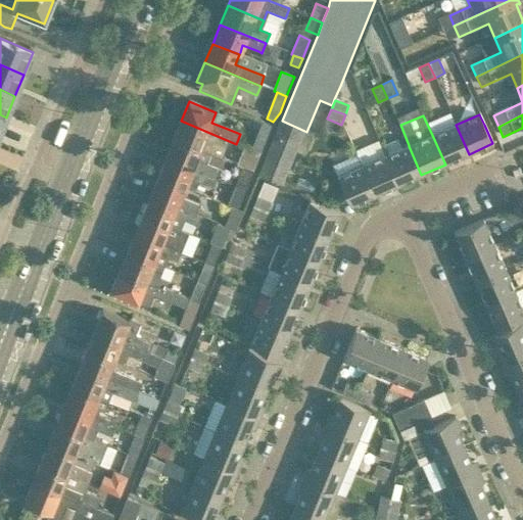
[(280,120),(257,175),(283,185),(304,131),(282,121),(280,120)]
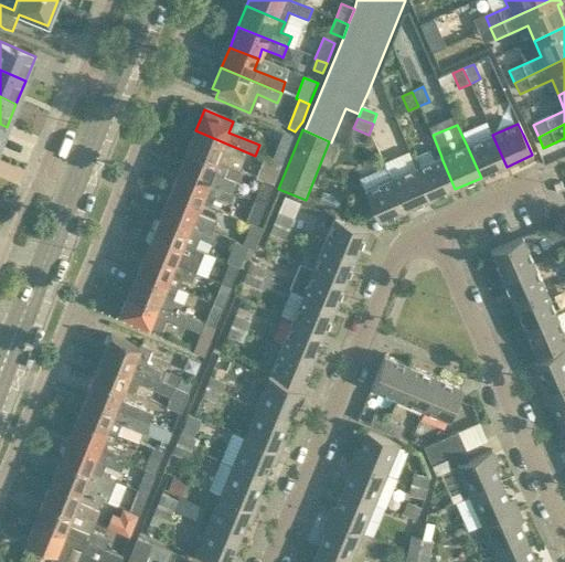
[(195,130),(188,151),(215,162),(228,168),(228,167),(232,158),(243,162),(247,152),(195,130)]
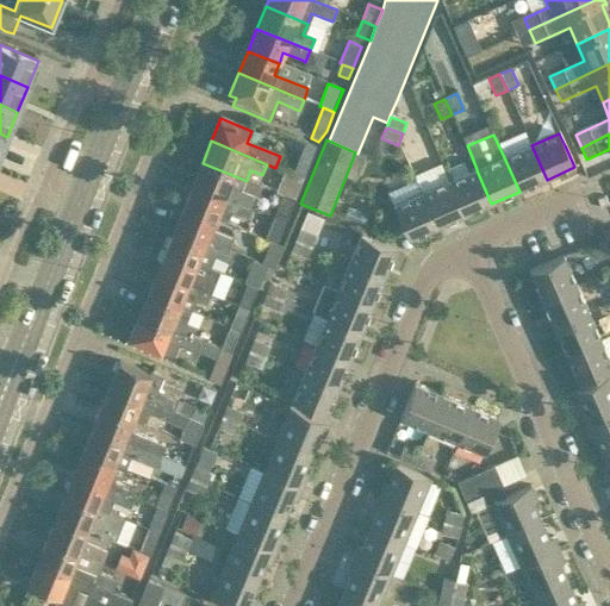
[(306,143),(293,175),(303,180),(317,147),(306,143)]
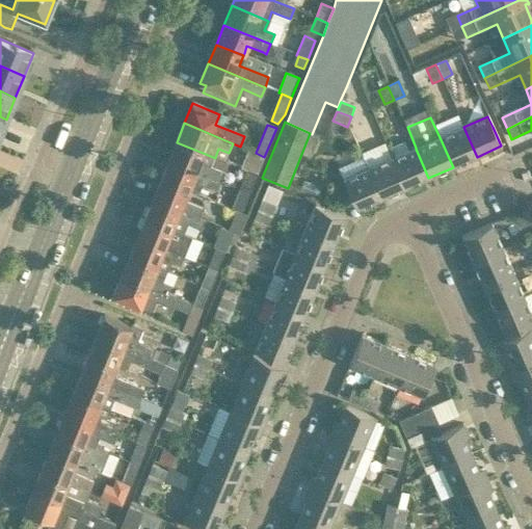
[(477,157),(463,127),(440,137),(453,167),(477,157)]
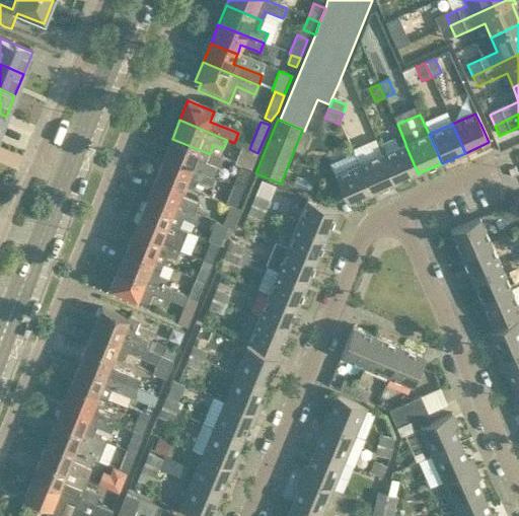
[(207,162),(210,154),(198,149),(172,139),(164,158),(215,178),(219,167),(207,162)]
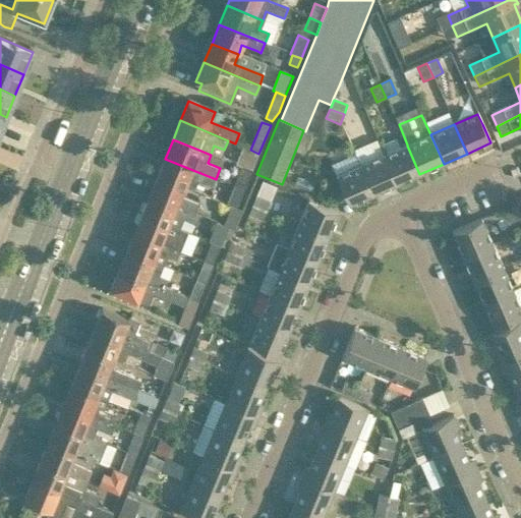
[(419,174),(407,146),(384,156),(396,184),(419,174)]
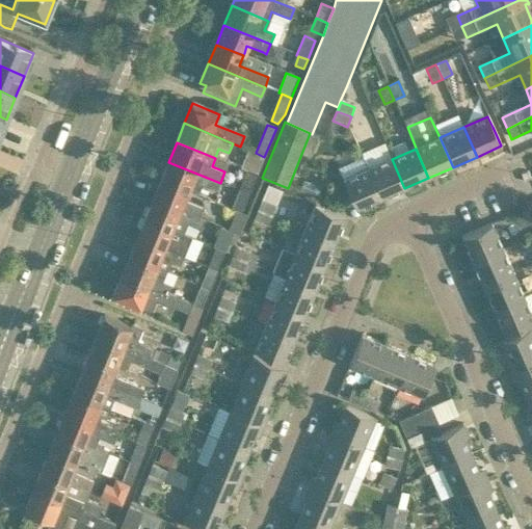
[(257,175),(264,157),(256,153),(248,150),(241,168),(247,172),(257,175)]
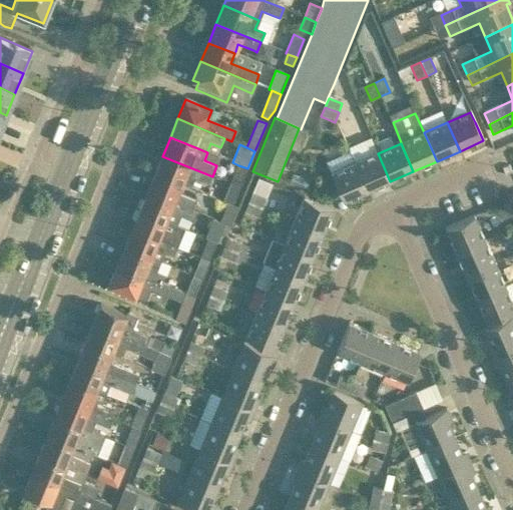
[(390,181),(378,153),(354,163),(367,192),(390,181)]
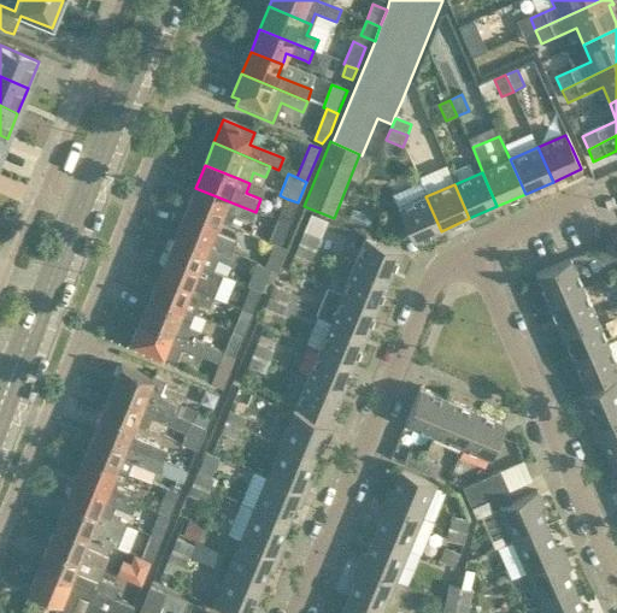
[(256,212),(195,188),(186,210),(217,222),(218,222),(230,227),(234,216),(251,223),(256,212)]
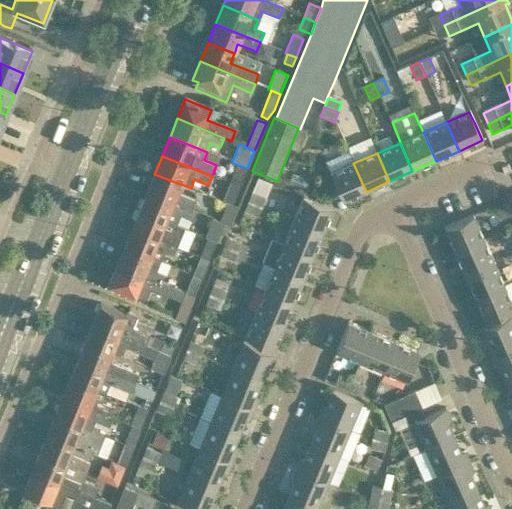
[(366,192),(353,163),(330,173),(343,202),(366,192)]
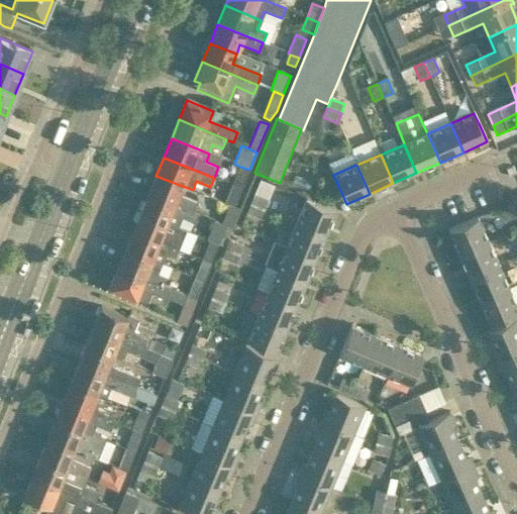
[(235,179),(232,185),(242,189),(249,170),(240,167),(235,179)]
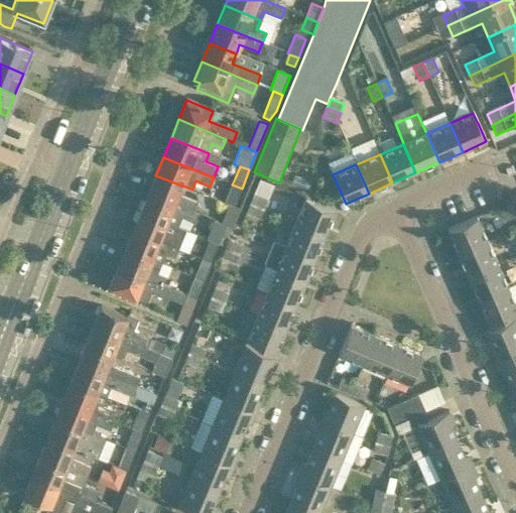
[(177,196),(181,185),(155,175),(148,194),(194,213),(194,212),(192,212),(197,203),(177,196)]
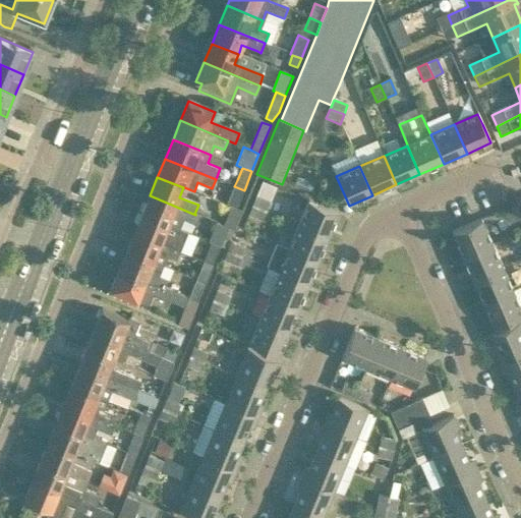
[(236,209),(244,190),(234,186),(227,205),(236,209)]
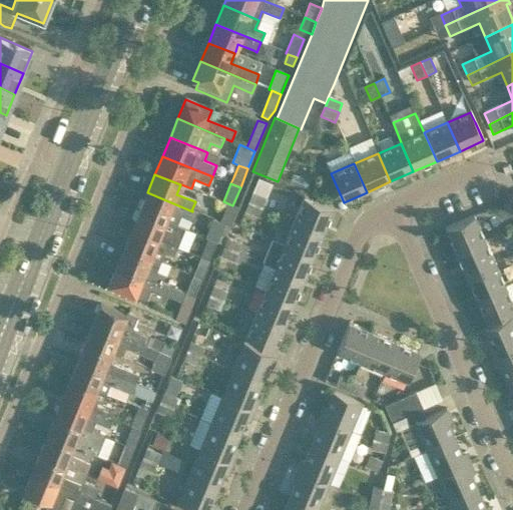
[(192,211),(147,192),(139,211),(177,226),(180,217),(193,222),(197,212),(192,210),(192,211)]
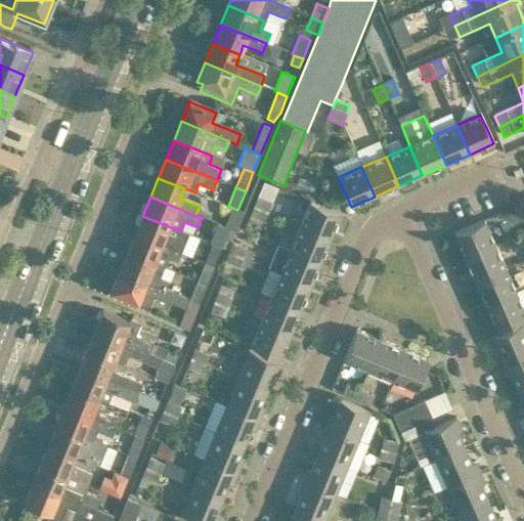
[(258,198),(254,208),(268,213),(272,204),(258,198)]
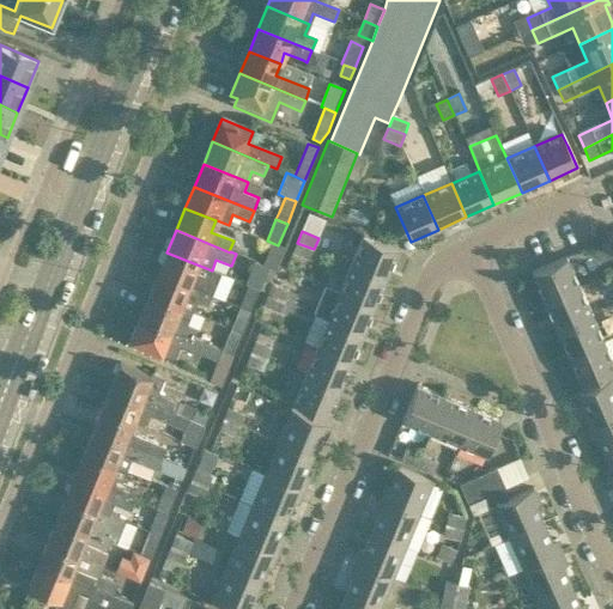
[(398,251),(376,242),(363,237),(352,265),(386,279),(398,251)]
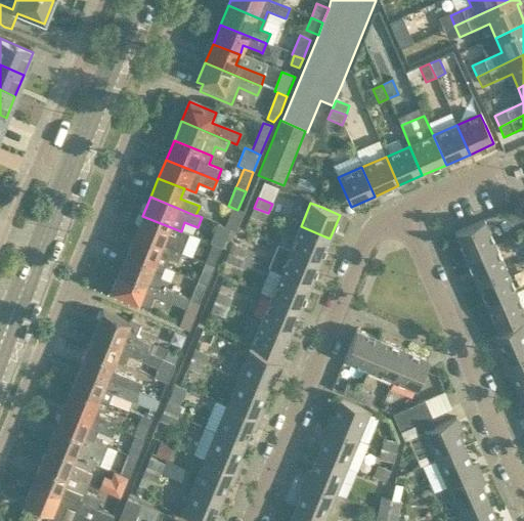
[(237,211),(237,210),(228,206),(232,208),(225,227),(235,232),(244,213),(237,211)]
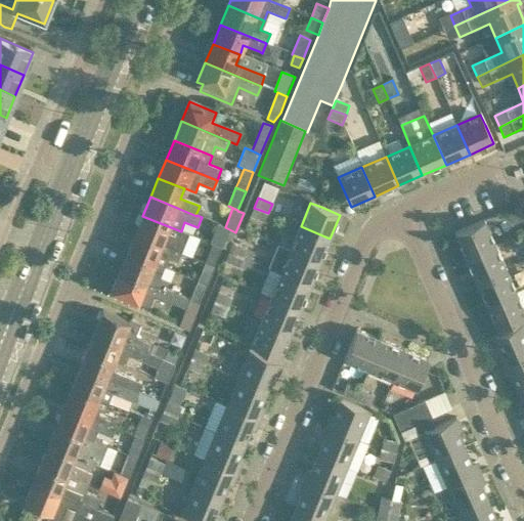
[(522,220),(516,207),(507,211),(513,225),(522,220)]
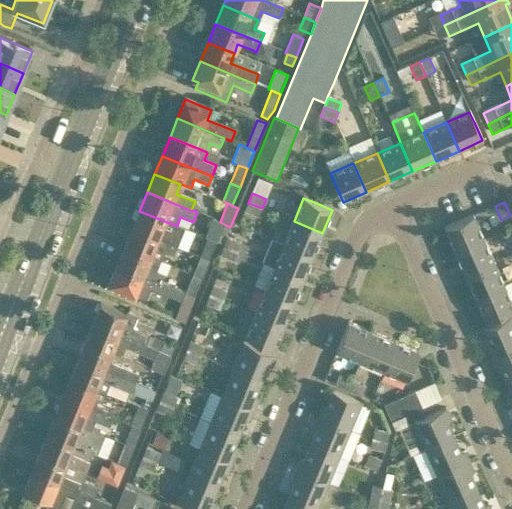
[(258,217),(262,208),(248,203),(244,212),(258,217)]
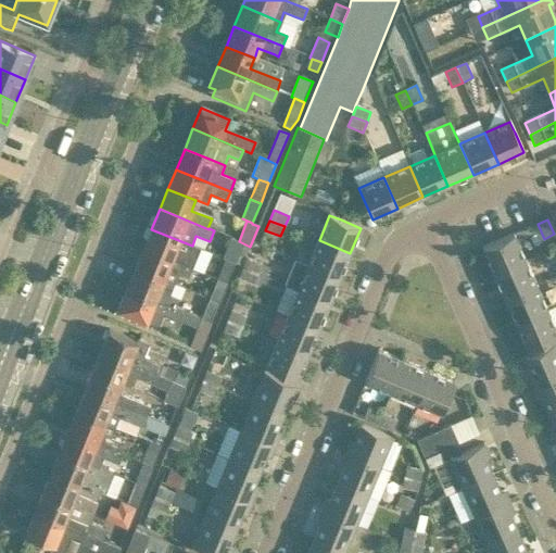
[(192,246),(151,229),(143,249),(191,269),(200,248),(192,246)]
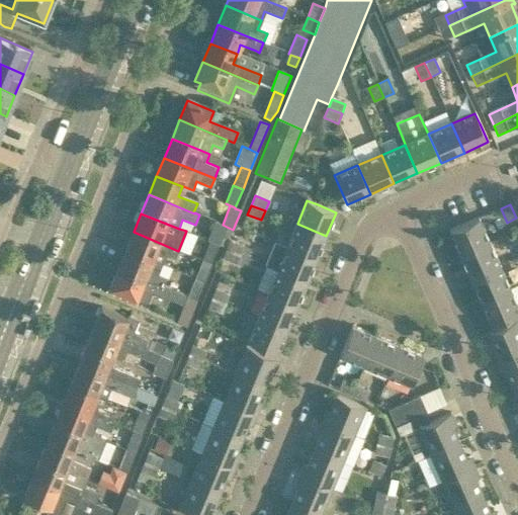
[(489,243),(479,219),(450,232),(460,255),(489,243)]
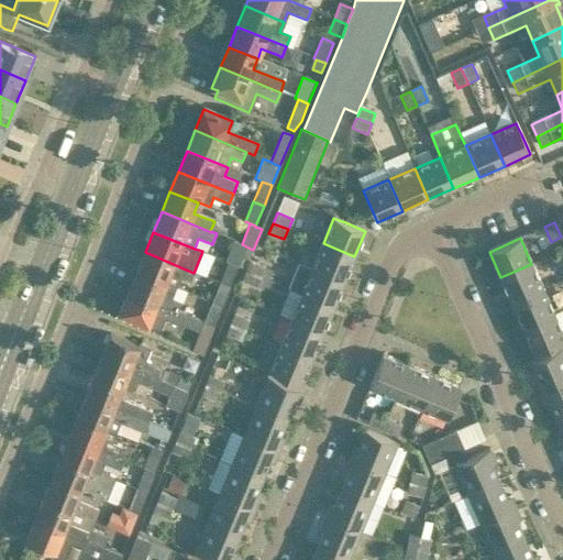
[(245,270),(253,250),(242,244),(234,241),(225,262),(239,266),(239,267),(245,270)]
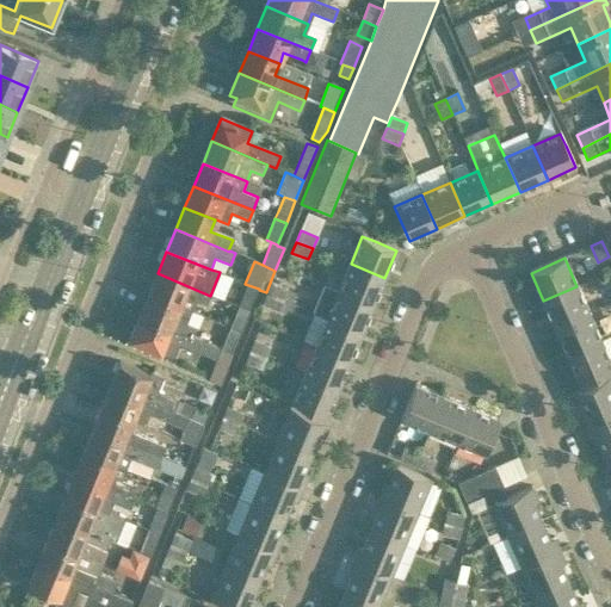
[(374,307),(384,278),(351,264),(339,292),(374,307)]
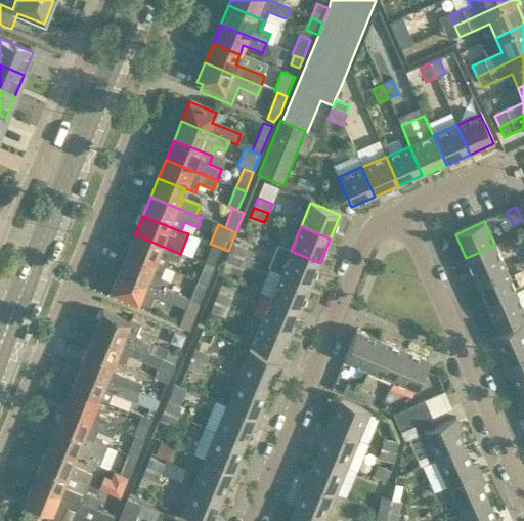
[(180,254),(135,234),(127,254),(165,269),(169,260),(176,263),(180,254)]
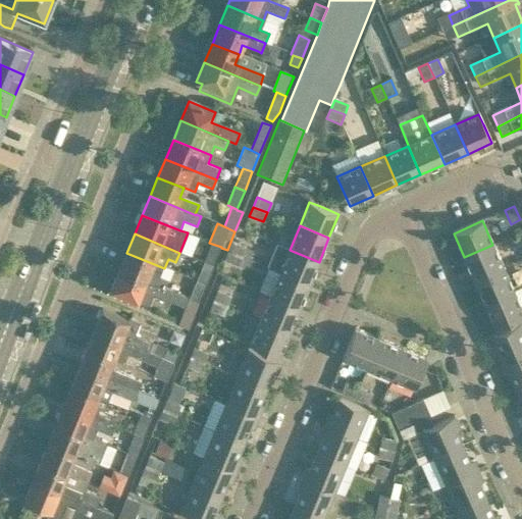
[(213,266),(221,248),(221,247),(209,243),(211,244),(203,261),(205,262),(204,263),(213,266)]
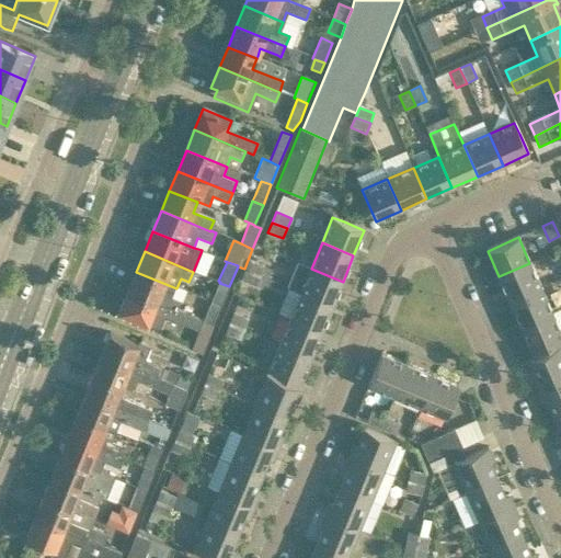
[(249,261),(244,271),(260,277),(264,268),(249,261)]
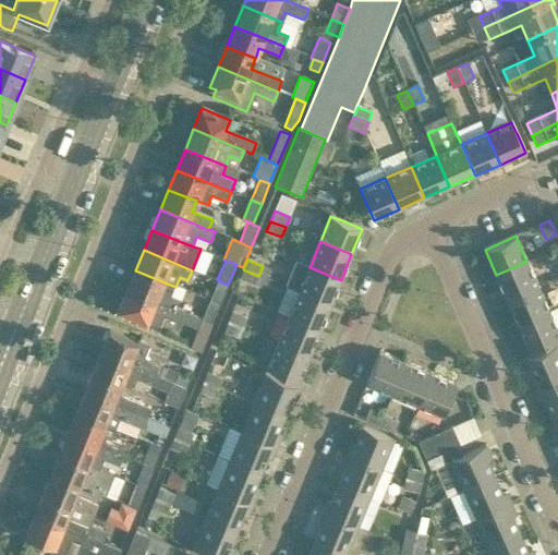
[(330,305),(341,280),(310,267),(298,262),(287,288),(299,292),(330,305)]
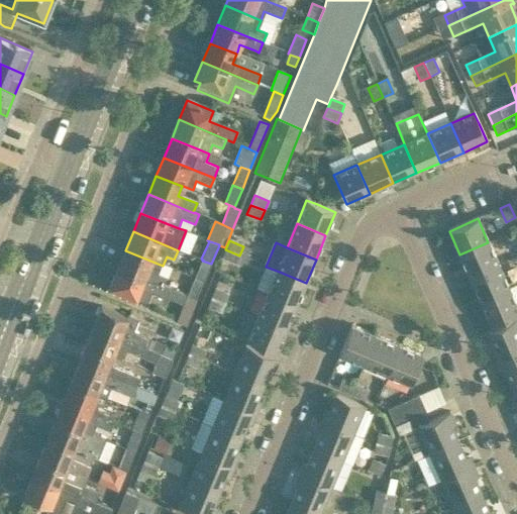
[(499,266),(488,242),(459,254),(470,279),(499,266)]
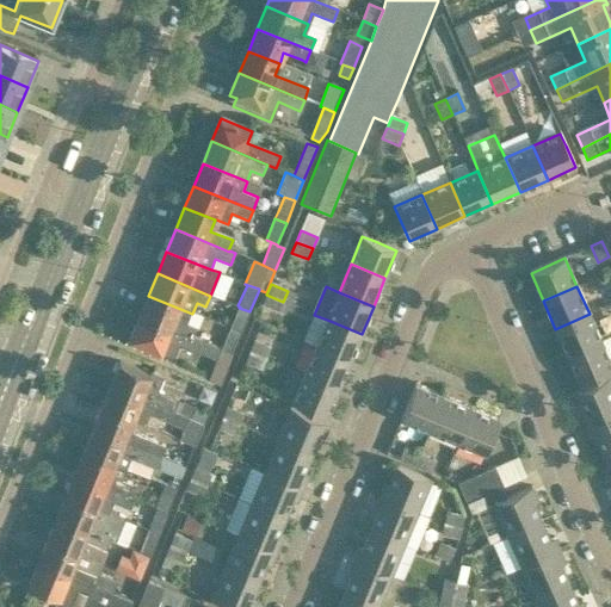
[(281,307),(283,302),(266,295),(263,305),(279,311),(281,307)]
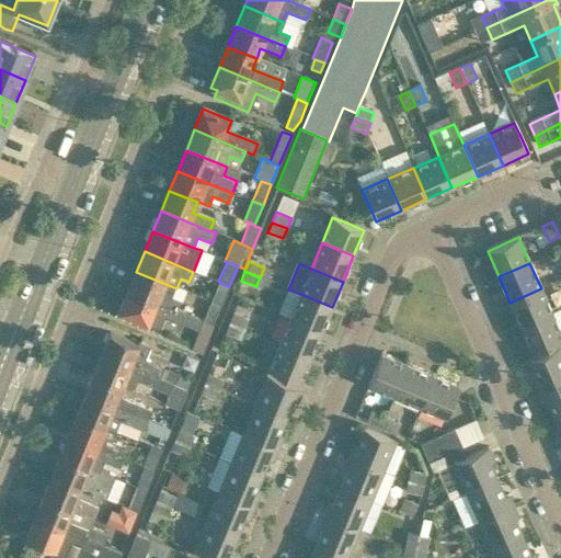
[(176,288),(136,272),(127,293),(176,312),(181,303),(172,299),(176,288)]
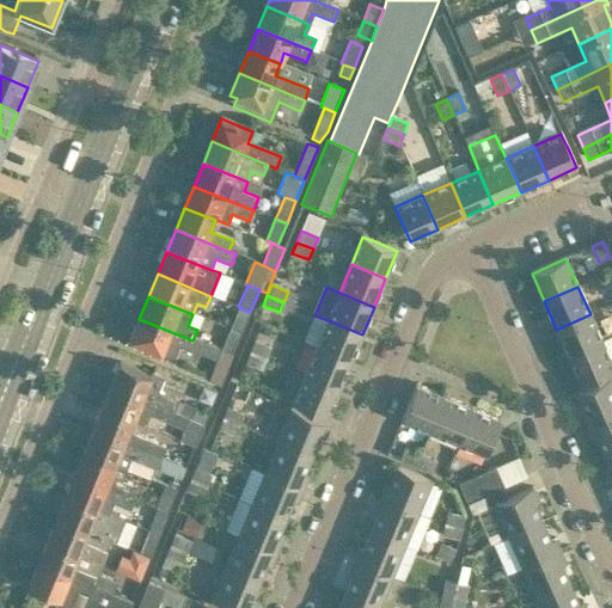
[(242,335),(250,312),(239,308),(231,330),(242,335)]
